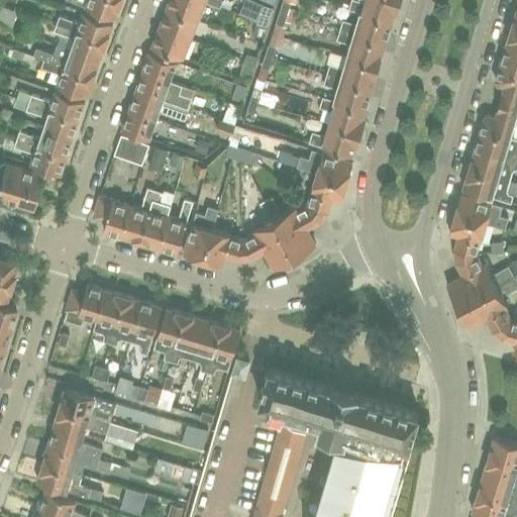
[(70,0),(114,17),(121,0),(70,0)]
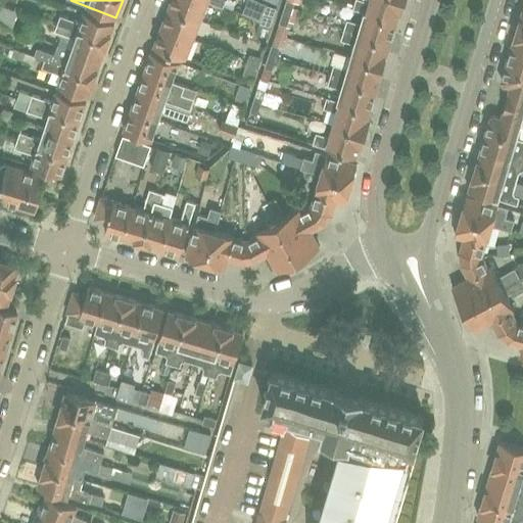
[(171,0),(169,7),(200,19),(207,1),(205,0),(171,0)]
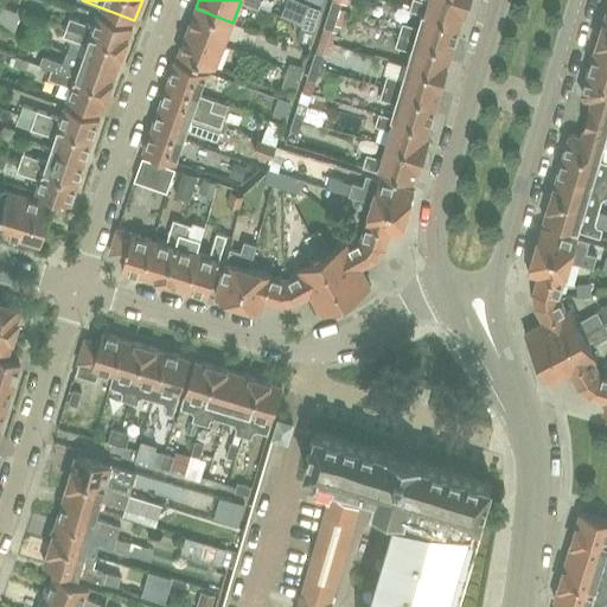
[(302,30),(314,33),(321,11),(295,0),(286,0),(280,17),(304,25),(302,30)]
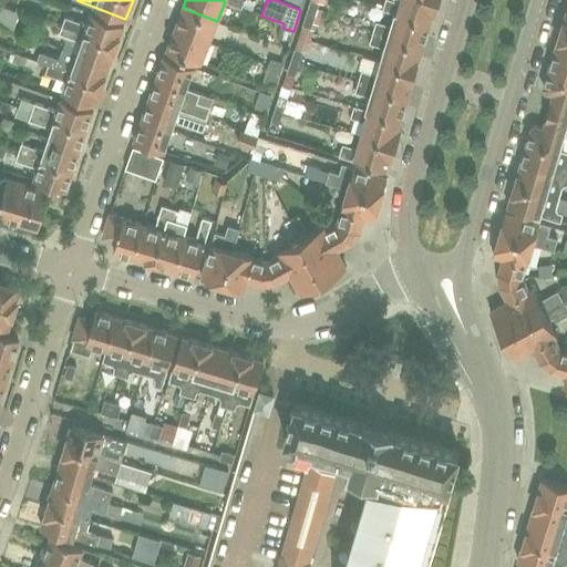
[(316,14),(320,2),(313,0),(310,0),(307,11),(316,14)]
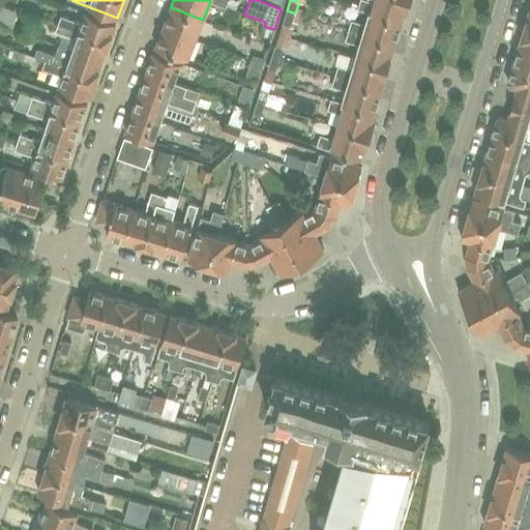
[(360,0),(358,9),(370,12),(370,11),(402,22),(403,19),(406,20),(411,0),(375,0),(375,2),(367,0),(360,0)]
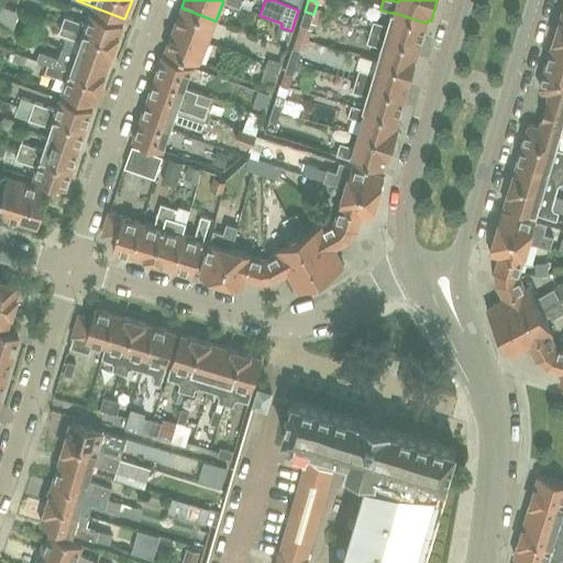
[(208,42),(216,21),(181,8),(174,29),(208,42)]
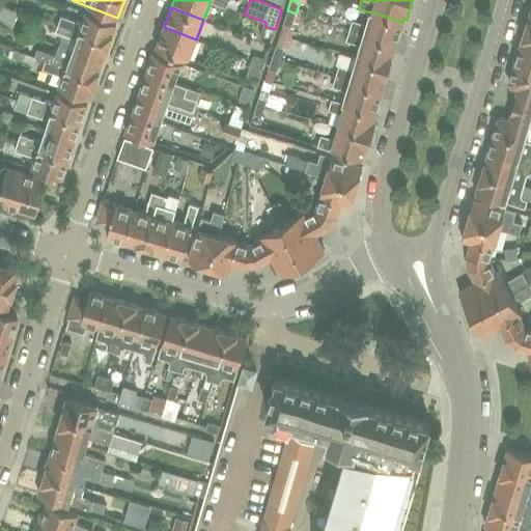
[(287,10),(283,23),(291,26),(296,14),(287,10)]
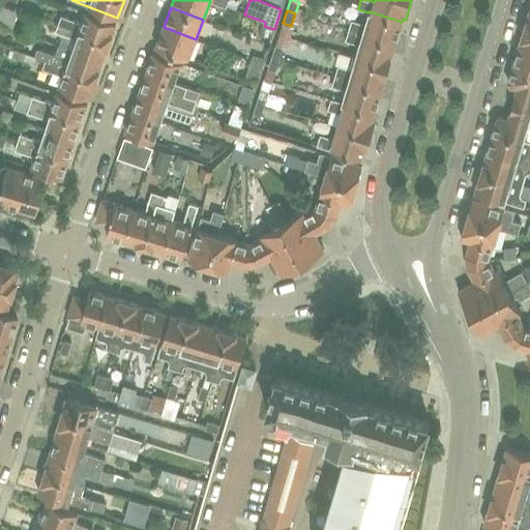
[(110,40),(116,23),(86,11),(82,23),(62,16),(60,23),(110,40)]
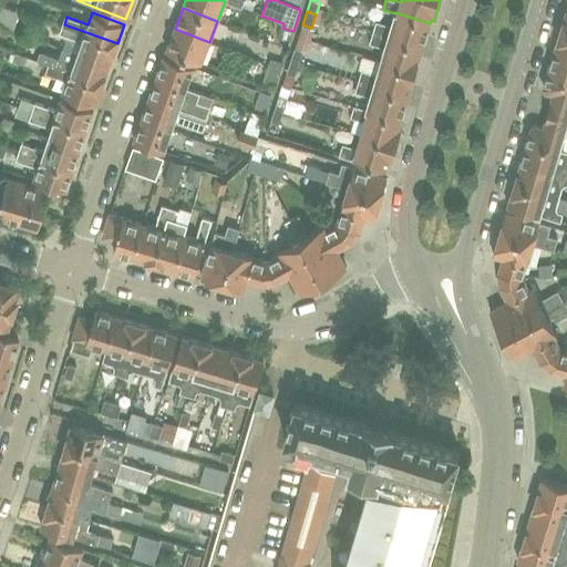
[(375,22),(373,32),(423,48),(430,23),(395,12),(395,13),(391,27),(375,22)]
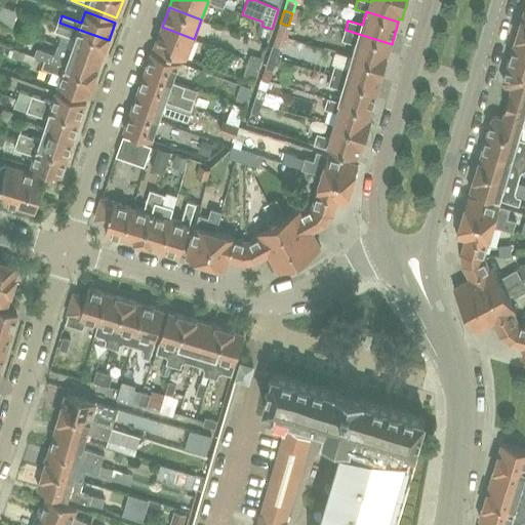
[(76,38),(72,48),(102,58),(109,40),(59,23),(56,31),(76,38)]
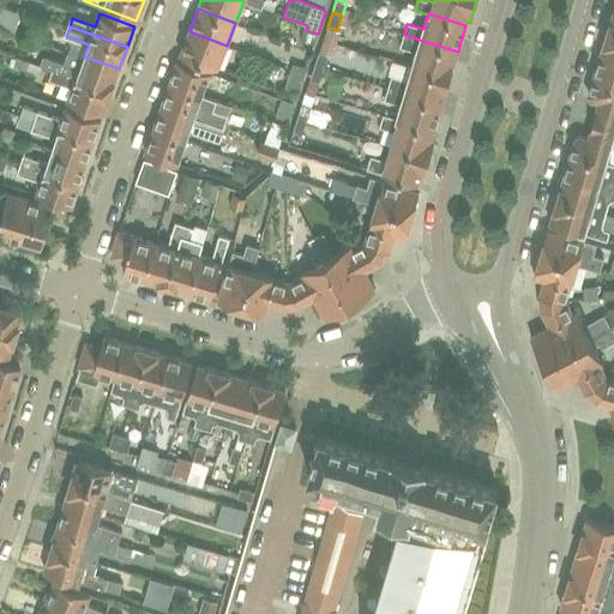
[(318,34),(306,30),(301,41),(314,44),(318,34)]
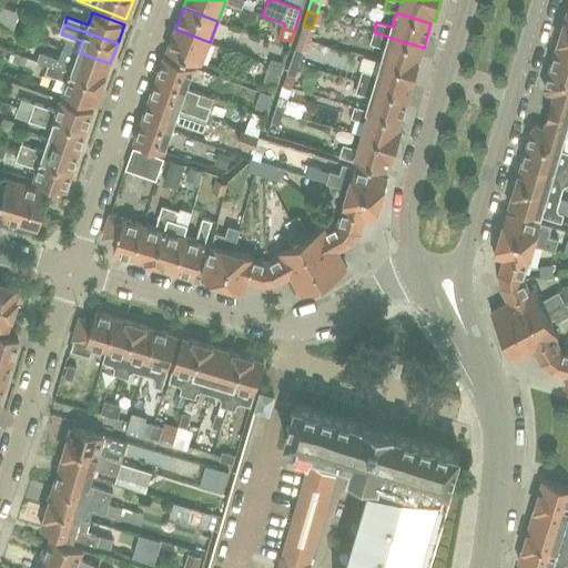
[(175,29),(166,50),(201,63),(210,42),(175,29)]
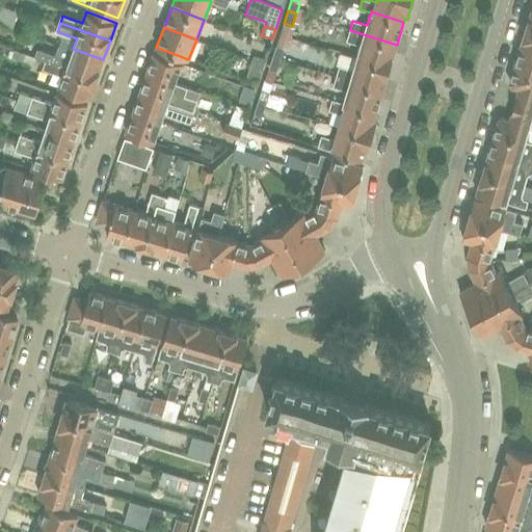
[(531,31),(526,29),(520,49),(531,53),(531,31)]
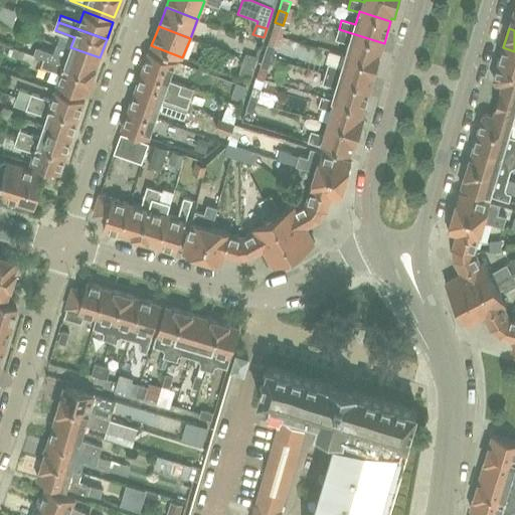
[(377,65),(382,49),(384,43),(339,29),(335,41),(349,44),(345,55),(377,65)]
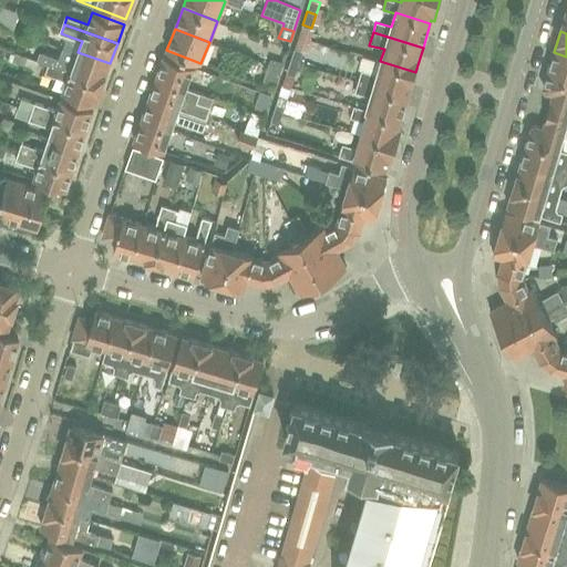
[(110,63),(78,52),(63,47),(59,59),(41,52),(38,61),(49,65),(49,64),(103,83),(110,63)]
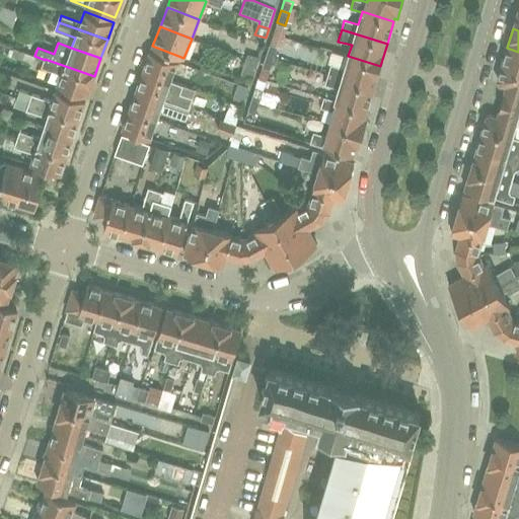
[(278,46),(271,44),(267,55),(274,58),(278,46)]
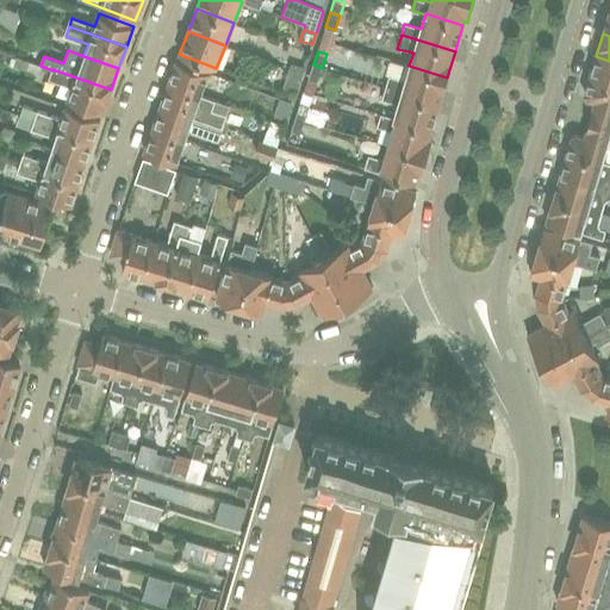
[(609,61),(596,56),(589,80),(609,86),(609,61)]
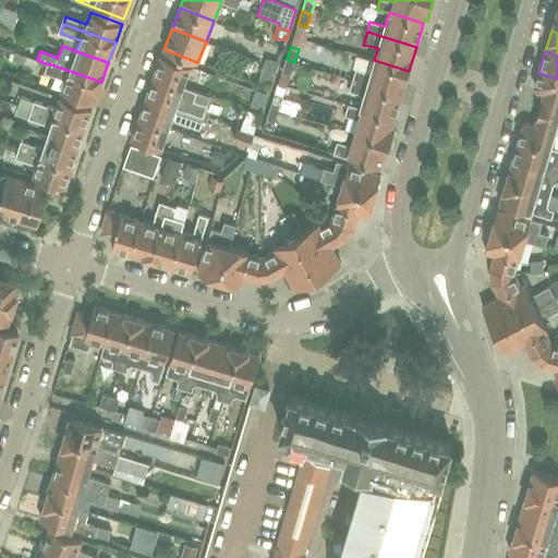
[(161,56),(155,76),(183,86),(190,65),(161,56)]
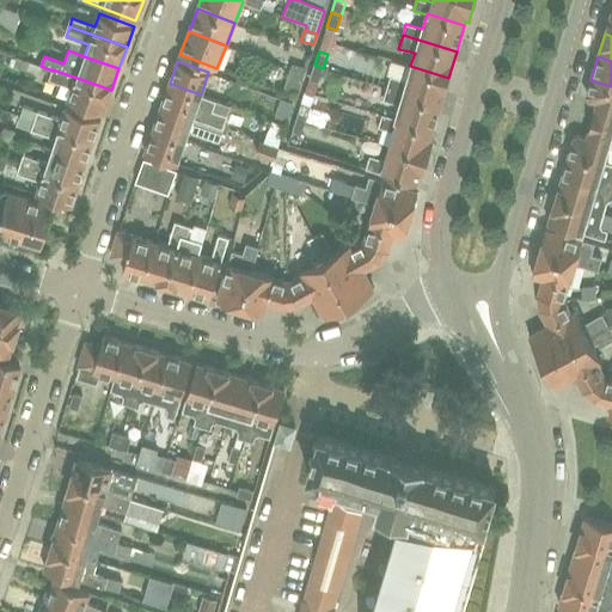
[(293,65),(289,77),(301,80),(305,69),(293,65)]
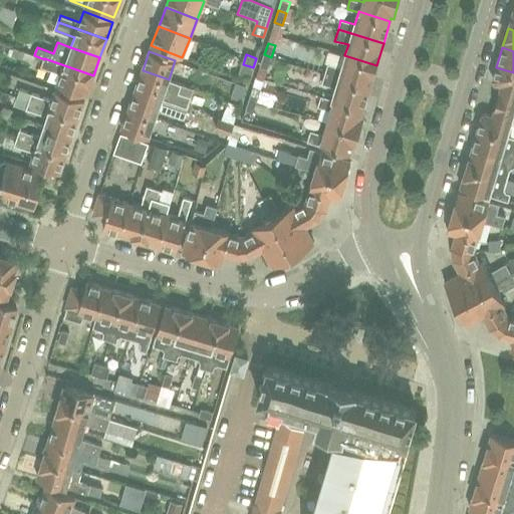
[(260,66),(268,68),(271,57),(264,54),(260,66)]
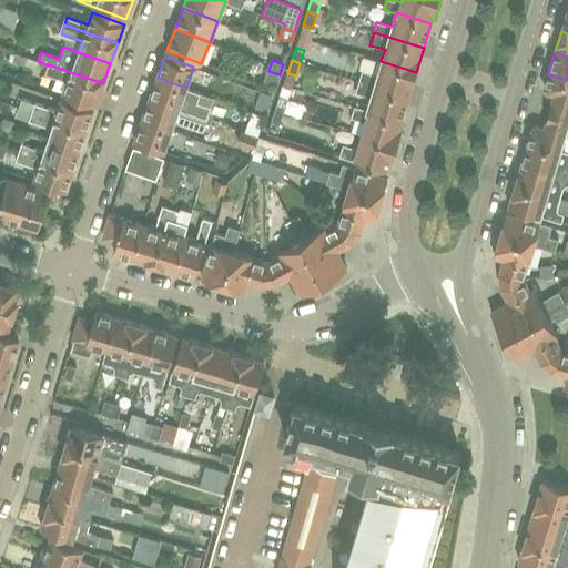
[(358,81),(408,97),(412,89),(416,72),(381,61),(377,74),(362,70),(358,81)]
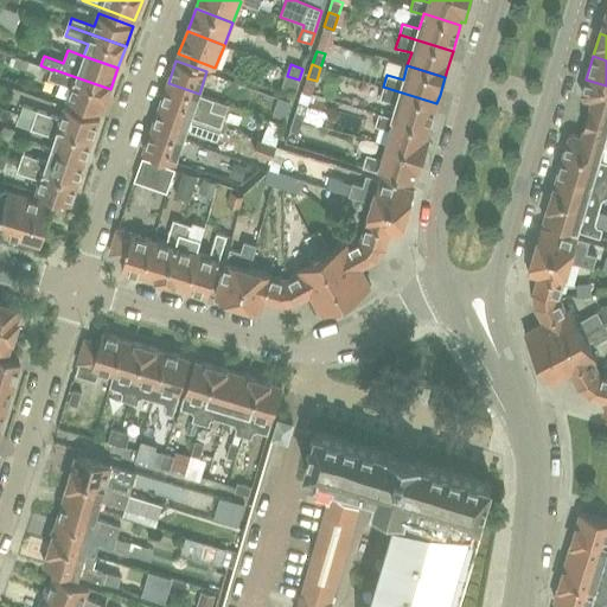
[(68,98),(97,110),(102,112),(110,89),(52,69),(52,70),(50,78),(71,85),(68,98)]
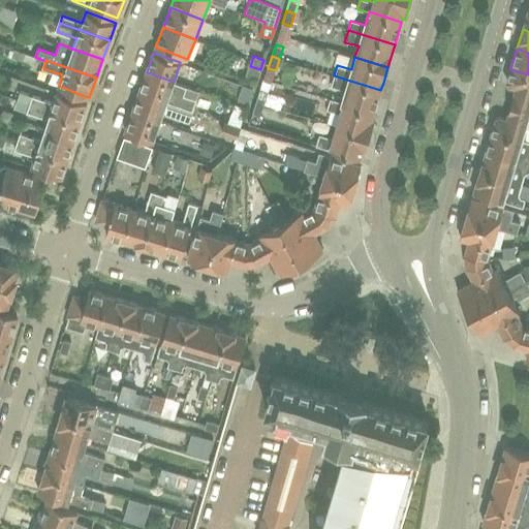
[(260,69),(250,66),(247,75),(257,80),(260,69)]
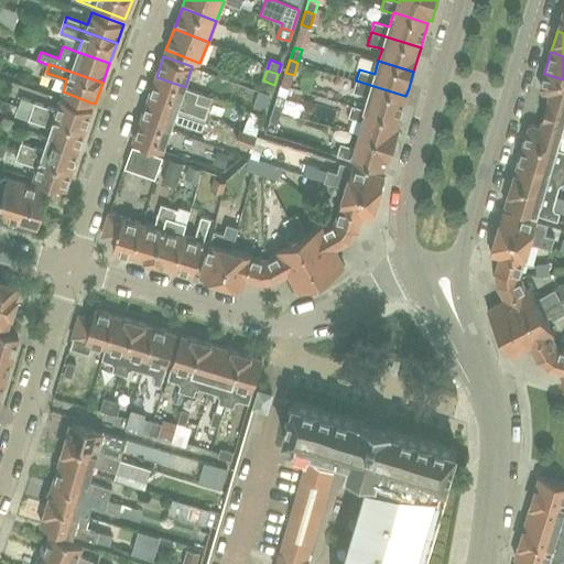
[(563,79),(544,74),(540,87),(543,91),(550,94),(545,110),(563,116),(563,79)]
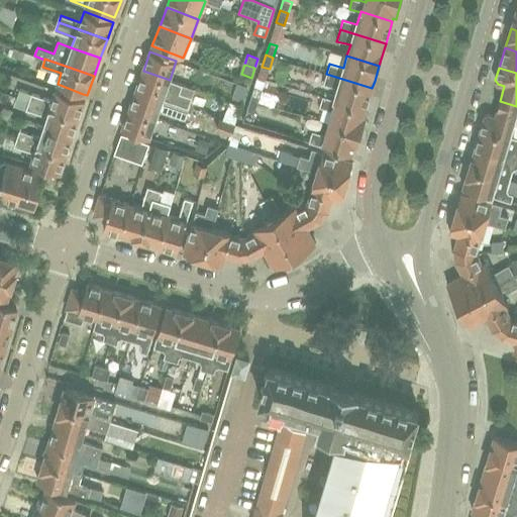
[(136,90),(189,108),(193,98),(179,94),(182,85),(170,81),(170,80),(143,71),(136,90)]
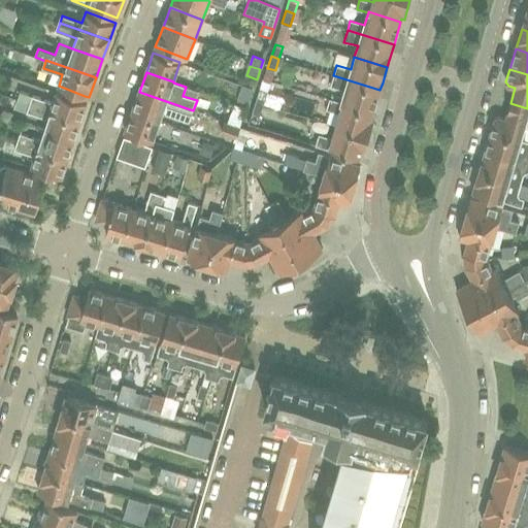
[(373,112),(380,90),(333,75),(330,87),(343,91),(340,102),(373,112)]
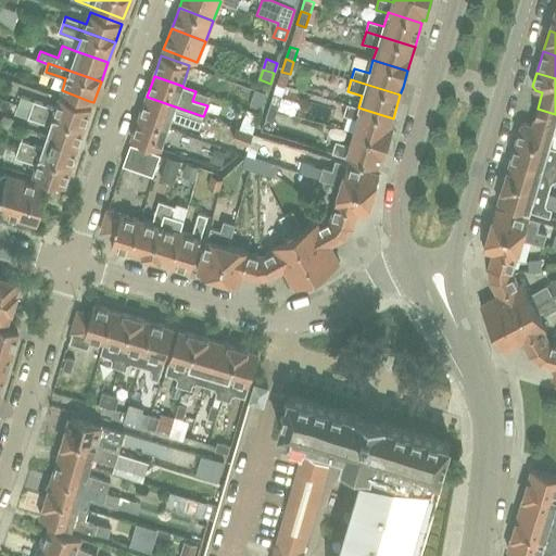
[(261,110),(263,104),(266,95),(255,90),(250,106),(261,110)]
